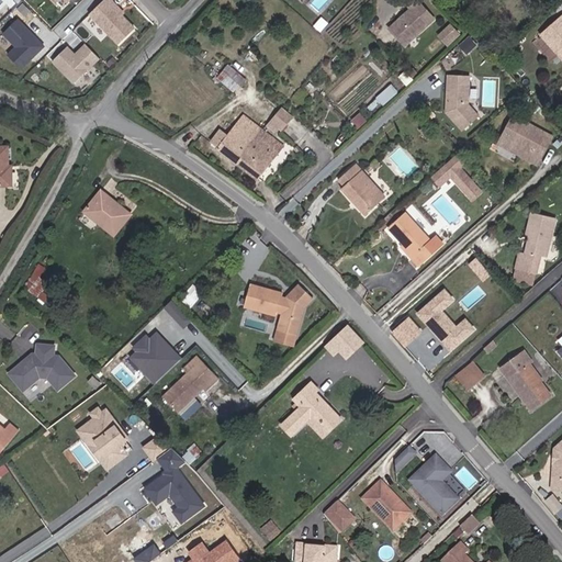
[(113,3),(109,0),(103,0),(89,14),(117,45),(134,30),(111,6),(113,3)]
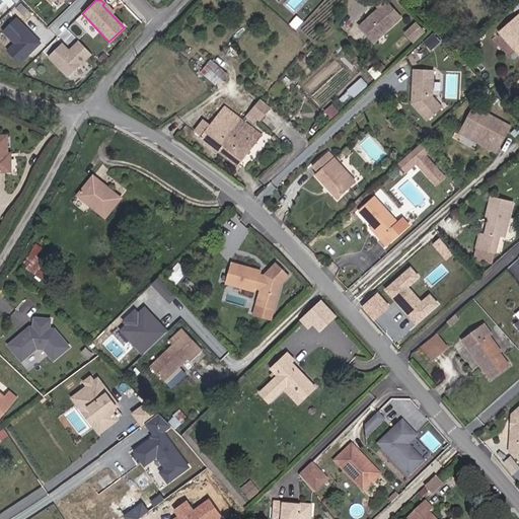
[(376,41),(395,21),(381,6),(361,25),(376,41)]
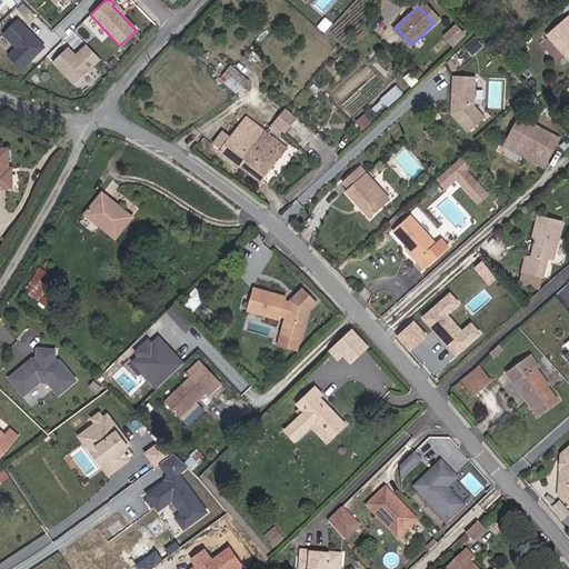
[(568,60),(568,17),(546,38),(568,61),(568,60)]
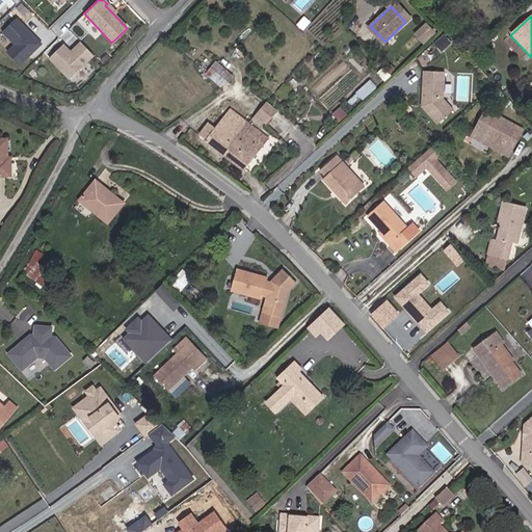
[(42,44),(17,18),(3,31),(16,44),(8,52),(21,64),(42,44)]
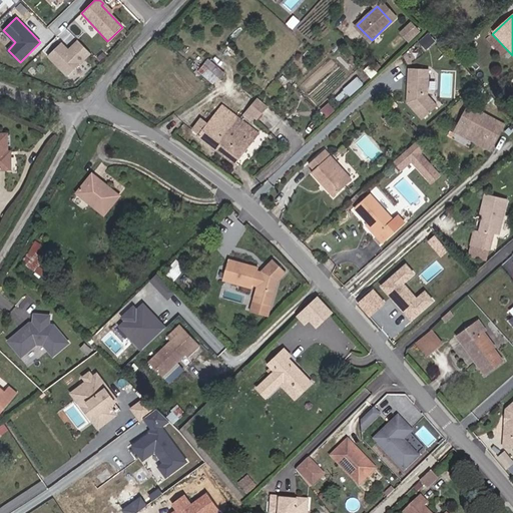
[(45,42),(53,35),(38,19),(30,27),(45,42)]
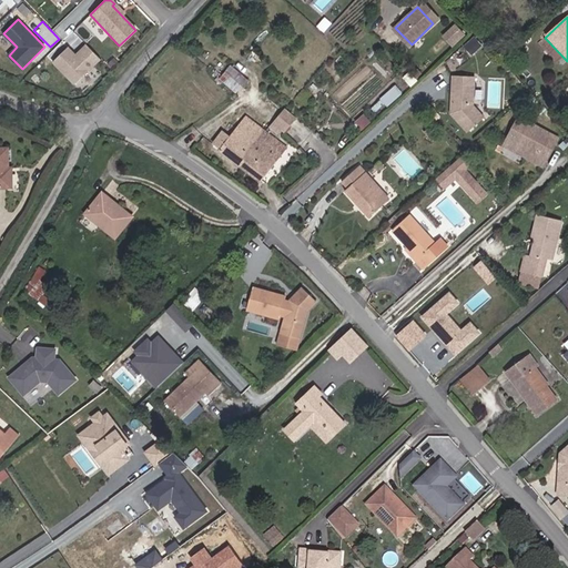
[(444,34),(454,46),(467,33),(457,22),(444,34)]
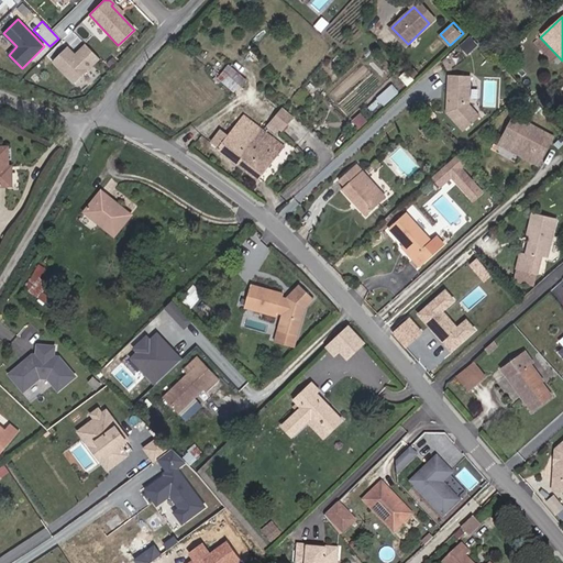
[(67,47),(52,62),(74,84),(99,59),(85,45),(78,52),(79,53),(76,57),(67,47)]
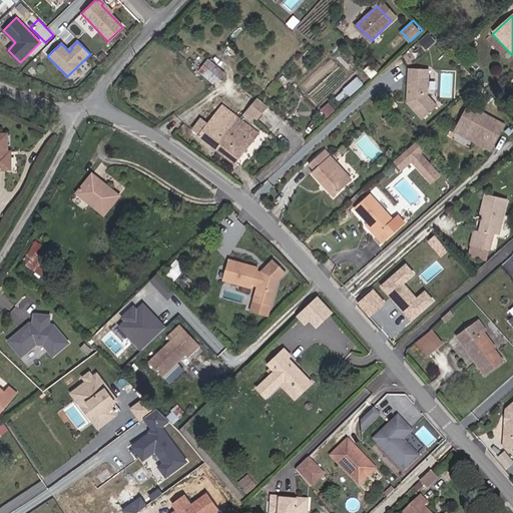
[(201,70),(217,83),(226,71),(211,59),(201,70)]
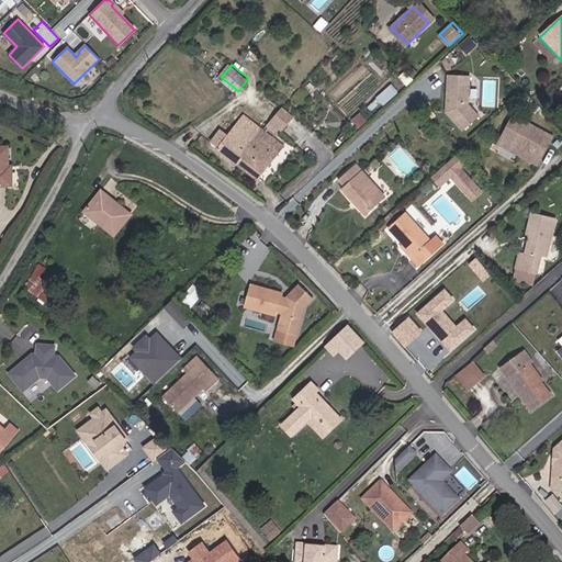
[(482,116),(471,105),(472,76),(451,76),(450,113),(467,131),(482,116)]
